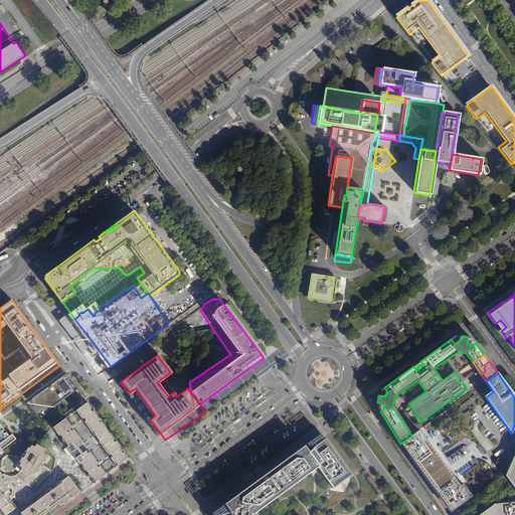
[(71,376),(32,403),(57,407),(82,390),(71,376)]
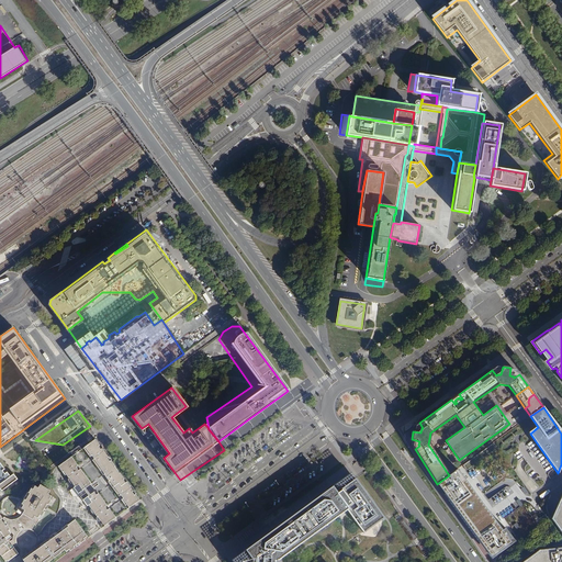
[(78,446),(70,451),(74,456),(58,467),(62,473),(64,472),(100,446),(96,439),(81,450),(78,446)]
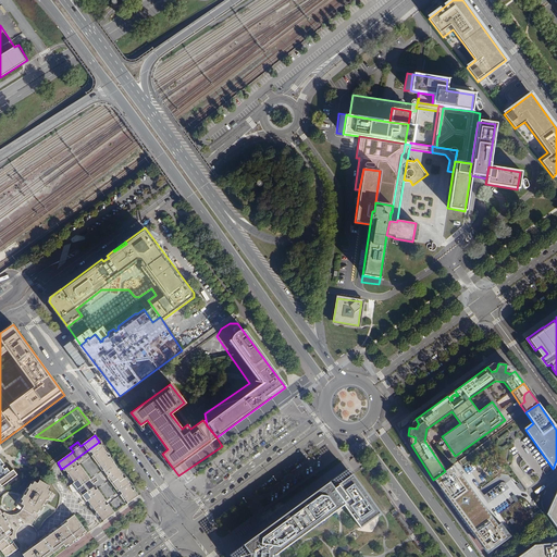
[(101,523),(138,496),(99,442),(63,468),(73,482),(67,485),(70,493),(72,495),(74,494),(82,500),(84,498),(85,502),(87,500),(96,512),(94,514),(101,523)]
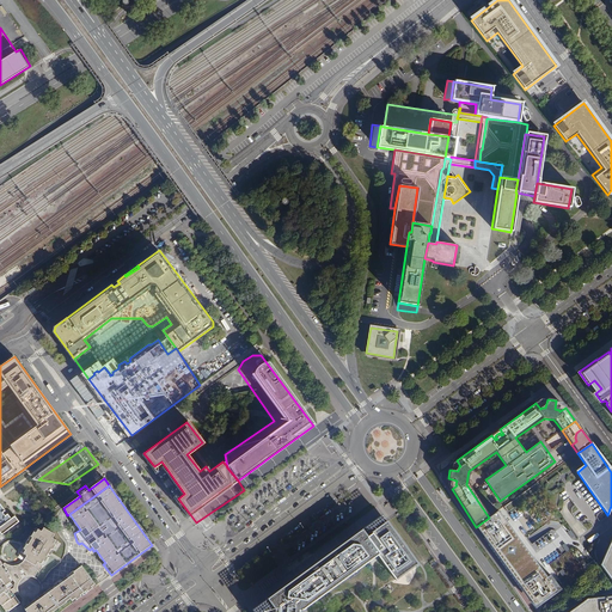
[(0,503),(0,532),(2,536),(20,521),(16,515),(11,519),(7,514),(5,515),(2,513),(5,510),(0,503)]
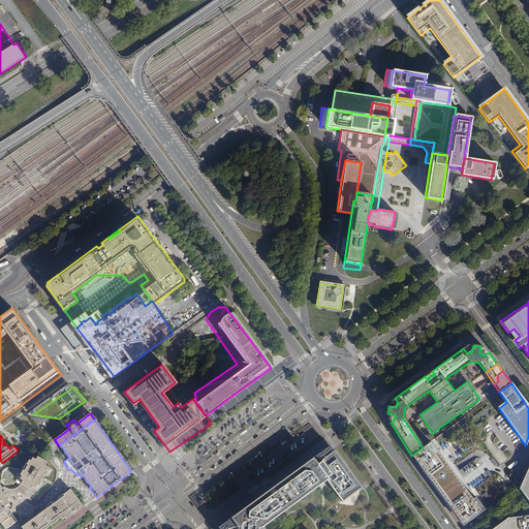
[(261,528),(261,525),(265,525),(310,492),(318,503),(317,504),(331,522),(362,527),(387,507),(368,480),(353,478),(329,496),(320,485),(344,466),(334,452),(332,454),(321,452),(309,461),(242,510),(240,521),(242,521),(242,524),(241,526),(237,528),(261,528)]
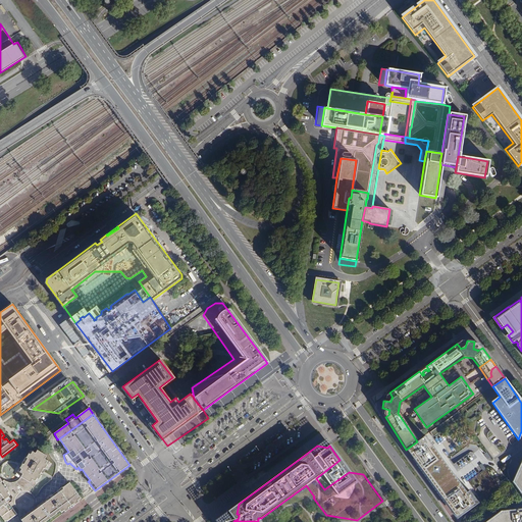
[(454,477),(431,446),(424,451),(428,456),(423,460),(419,454),(412,459),(447,506),(451,503),(455,508),(457,509),(458,509),(459,509),(461,507),(465,513),(499,488),(484,469),(470,479),(476,487),(462,497),(463,494),(463,492),(463,491),(463,490),(462,489),(460,488),(459,488),(458,488),(456,490),(455,491),(455,493),(456,494),(456,496),(455,497),(446,482),(454,477)]
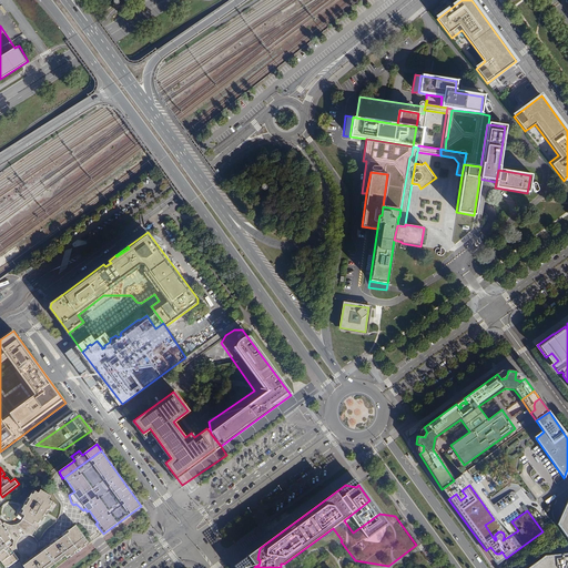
[(9,525),(4,521),(2,524),(0,520),(0,560),(4,567),(9,567),(19,559),(12,550),(18,549),(17,547),(17,544),(19,540),(20,539),(21,537),(20,535),(24,533),(26,536),(28,535),(29,535),(31,536),(34,530),(36,531),(43,517),(42,516),(46,509),(48,510),(53,500),(49,498),(51,495),(40,488),(39,492),(34,489),(33,490),(21,513),(24,515),(23,518),(21,521),(19,523),(17,524),(13,525),(11,525),(9,525)]
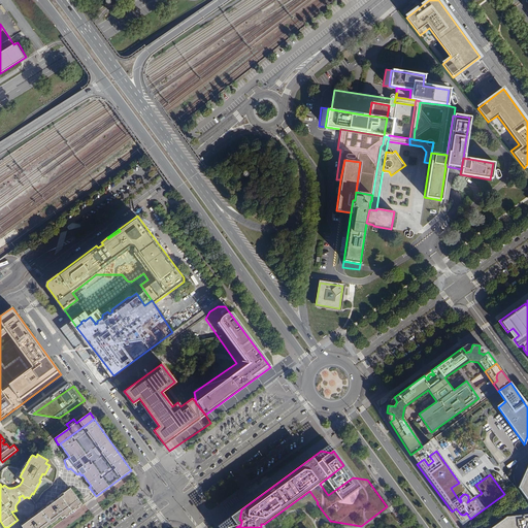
[(527,500),(527,466),(519,488),(527,500)]
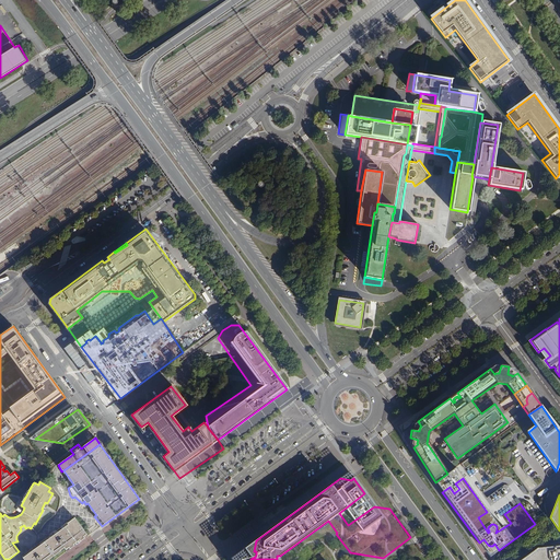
[(80,541),(85,538),(84,536),(86,535),(73,517),(67,523),(68,524),(31,551),(30,550),(22,557),(24,559),(47,559),(63,548),(65,550),(68,548),(70,549),(74,547),(72,545),(79,540),(80,541)]
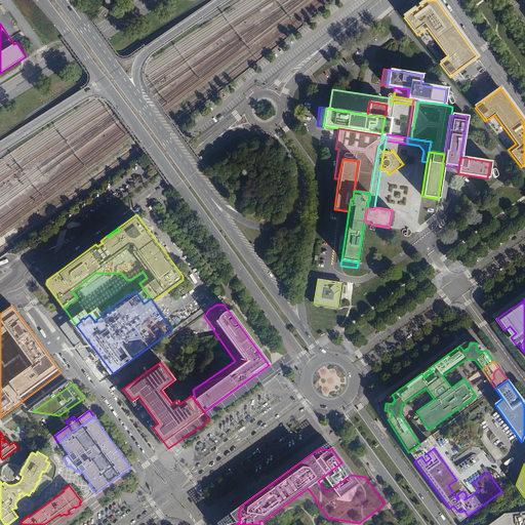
[(524,524),(524,512),(505,514),(488,524),(524,524)]
